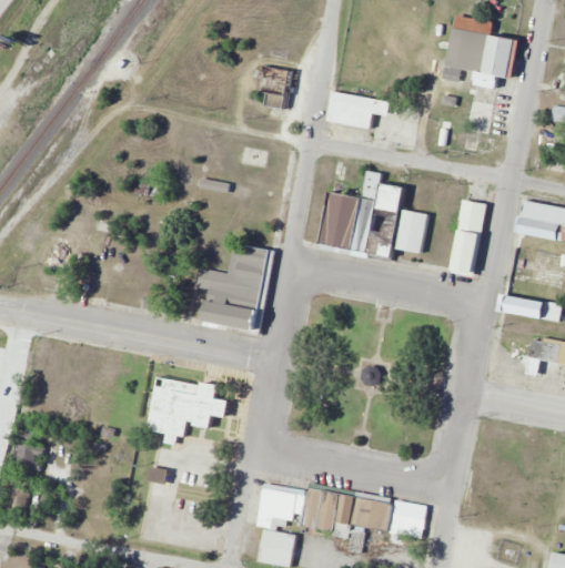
[(483,37),(512,42),(505,79),(476,73),(483,37)]
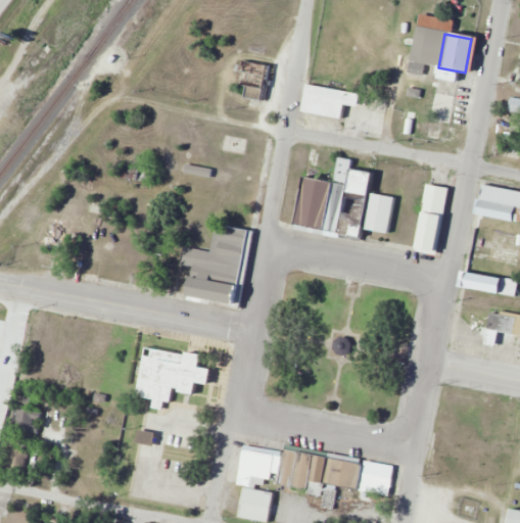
[(267,65),(241,61),(238,86),(246,87),(244,98),(262,101),(267,65)]
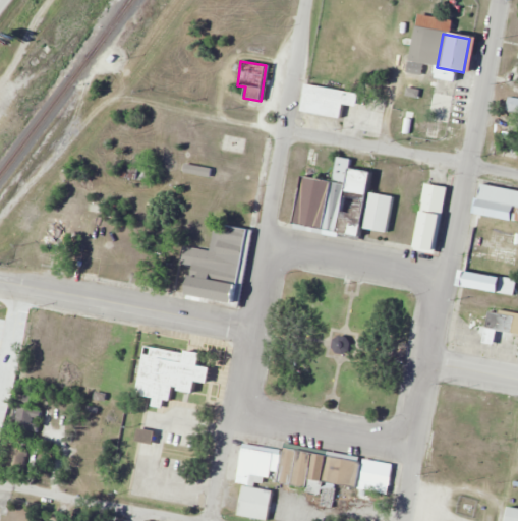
[(357,94),(303,85),(299,112),(340,118),(342,105),(355,107),(357,94)]
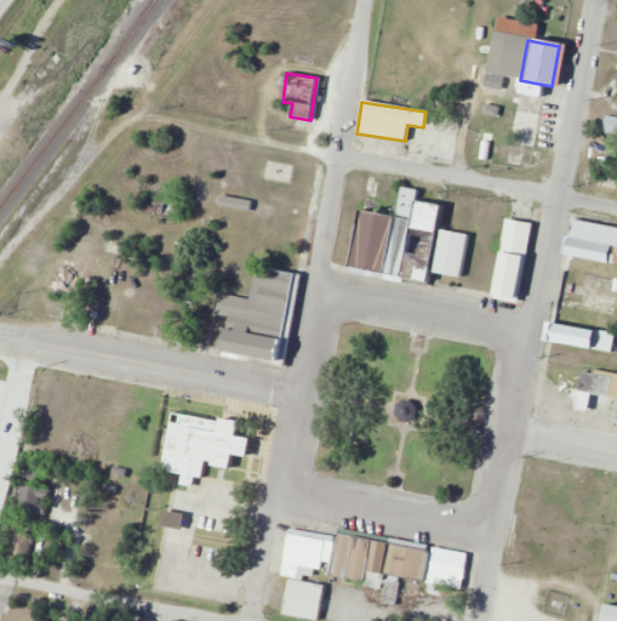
[(616,117),(599,117),(599,159),(616,159),(616,117)]
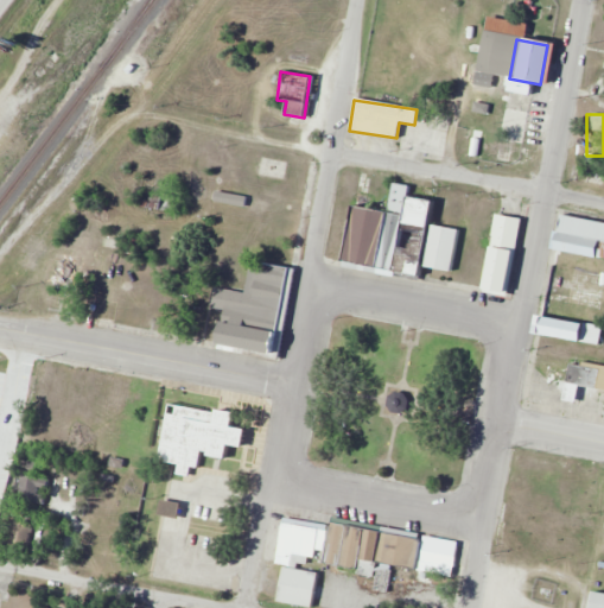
[(476,160),(482,133),(465,130),(459,157),(476,160)]
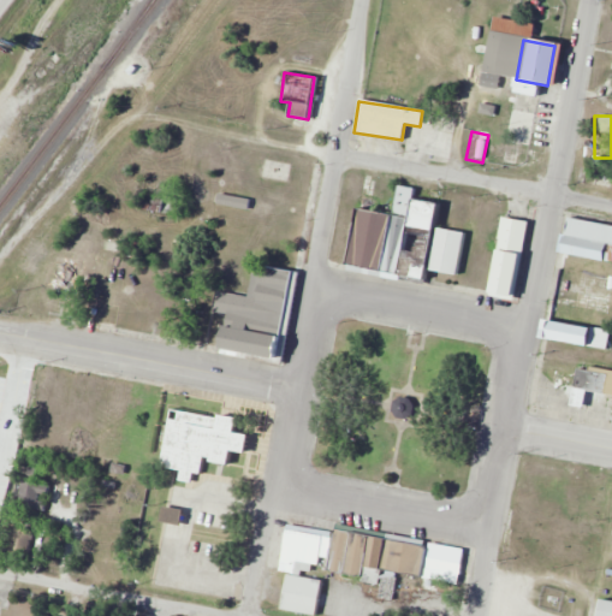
[(392,194),(393,183),(413,187),(410,197),(439,203),(435,221),(426,279),(346,264),(357,207),(388,213),(392,194)]
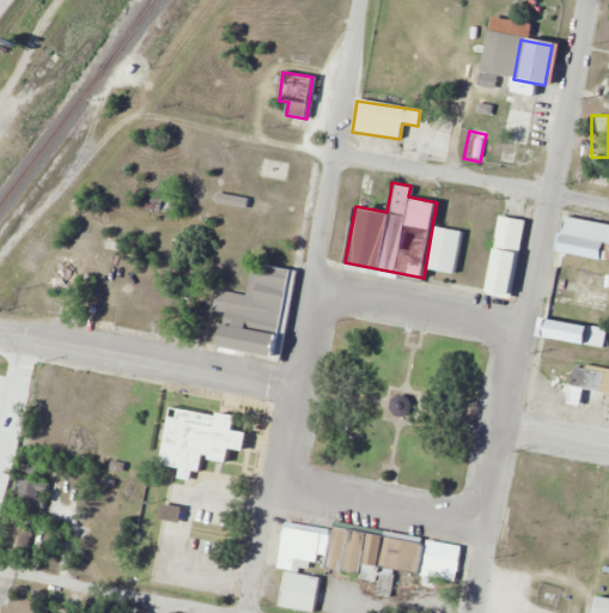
[(494,213),(524,219),(510,297),(480,292),(494,213)]
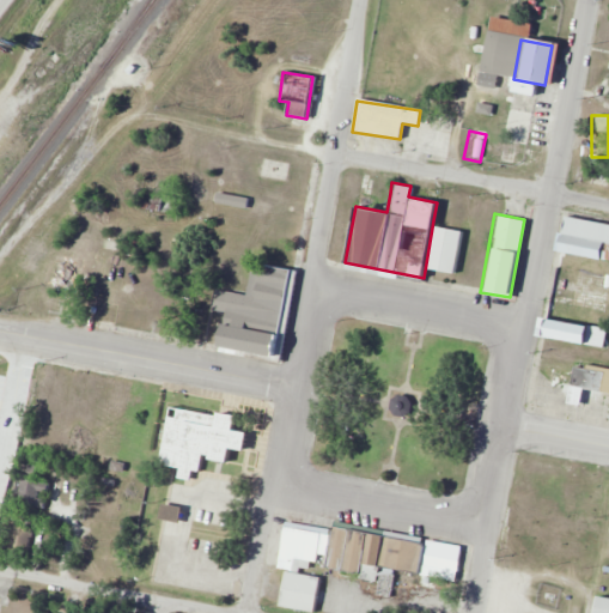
[(564,214),(608,222),(608,261),(556,252),(564,214)]
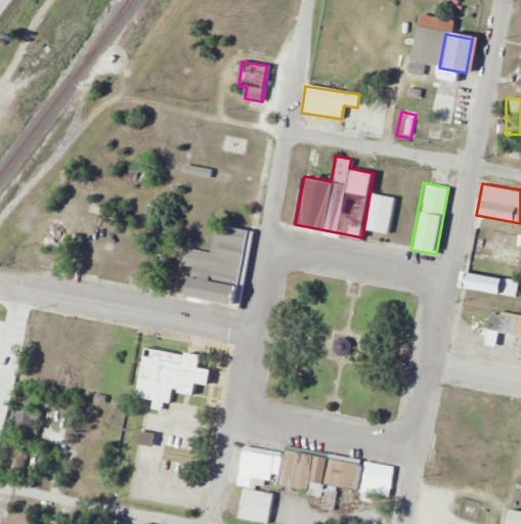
[(61,225),(47,222),(41,249),(55,252),(61,225)]
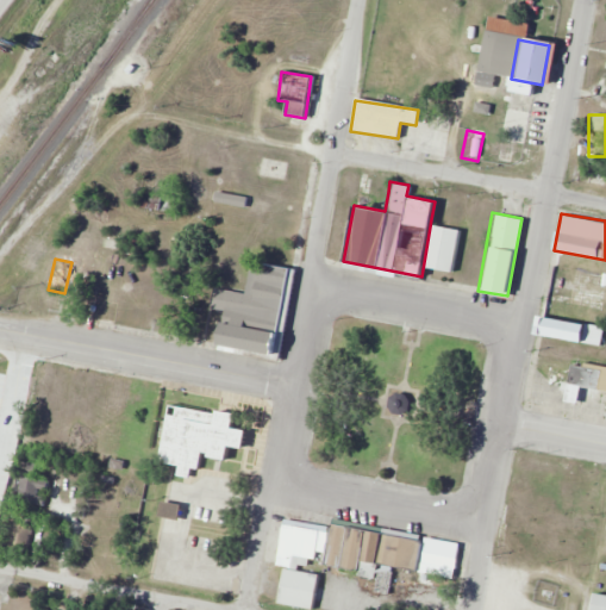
[(224,307),(205,304),(208,287),(227,291),(242,293),(248,261),(287,268),(272,353),(232,346),(217,342),(224,307)]
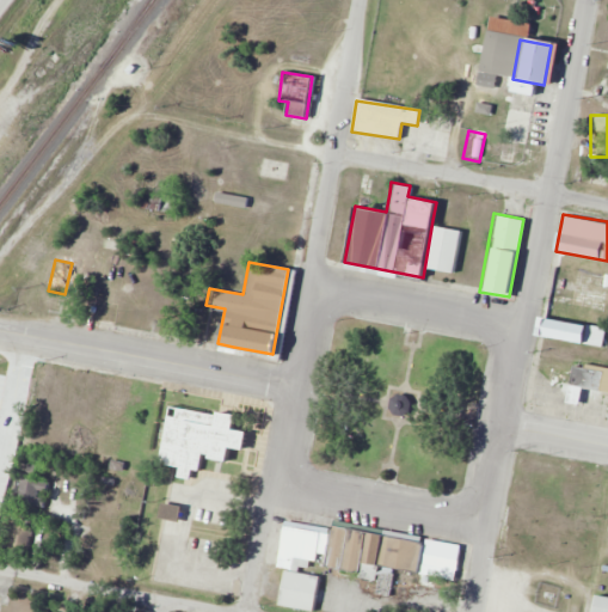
[(587,307),(545,300),(539,337),(600,347),(602,329),(584,325),(587,307)]
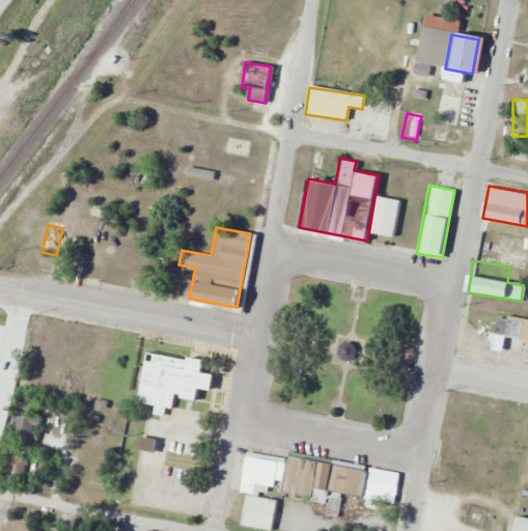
[(505,338),(521,340),(523,322),(496,318),(493,350),(503,352),(505,338)]
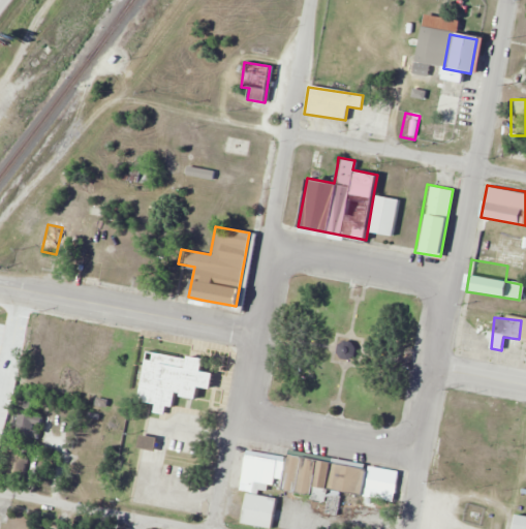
[(337,341),(337,358),(354,358),(354,341),(337,341)]
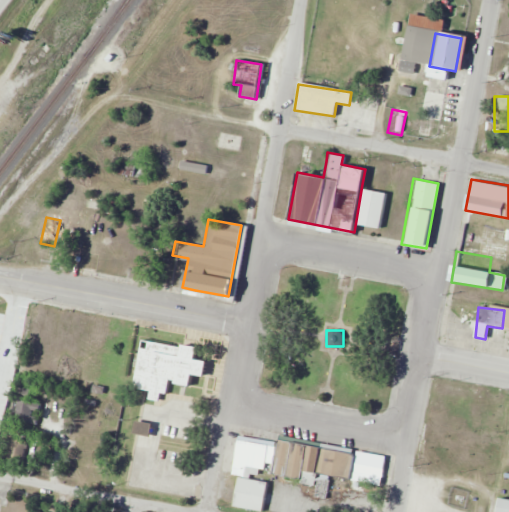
[(176,379),(167,378),(164,392),(160,391),(159,400),(147,398),(149,389),(133,386),(135,372),(141,340),(182,347),(182,344),(197,346),(194,359),(206,361),(203,375),(192,373),(190,385),(175,382),(176,379)]
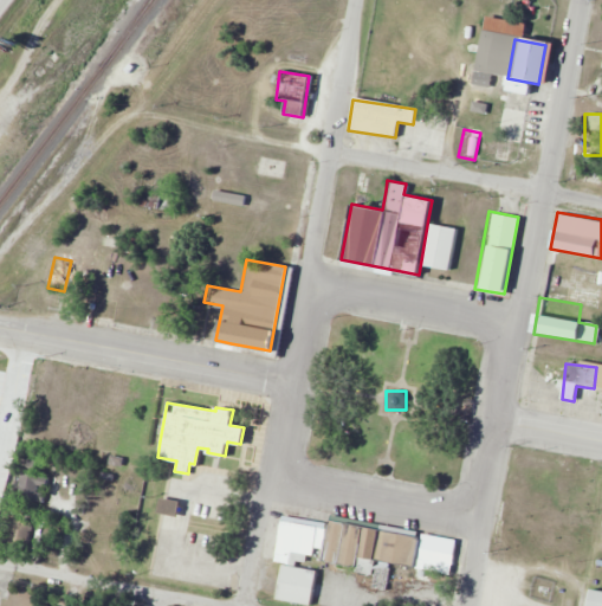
[(40,503),(45,477),(14,471),(10,497),(40,503)]
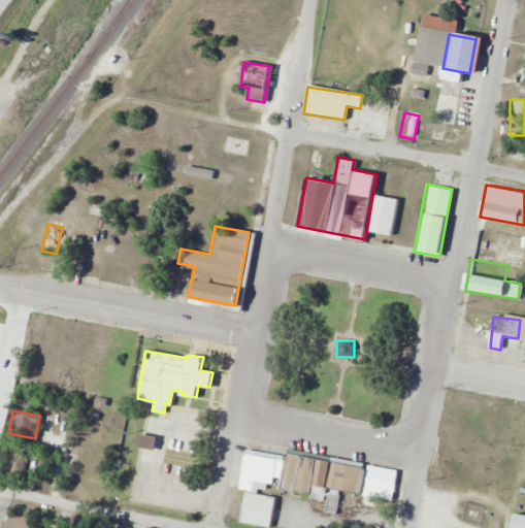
[(155,435),(138,434),(138,448),(155,449),(155,435)]
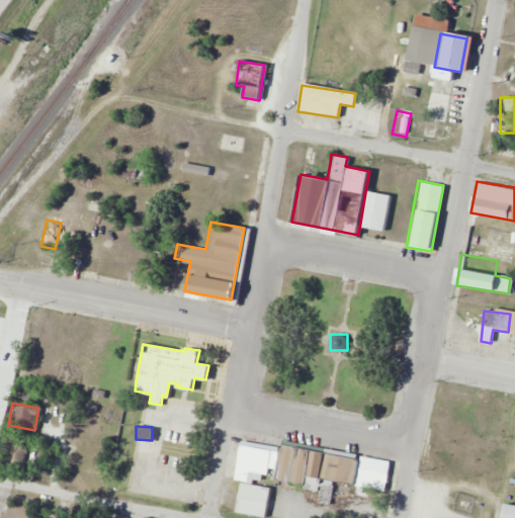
[(276,470),(281,443),(357,457),(352,483),(352,485),(318,479),(317,486),(316,492),(302,489),(303,484),(275,479),(276,470)]
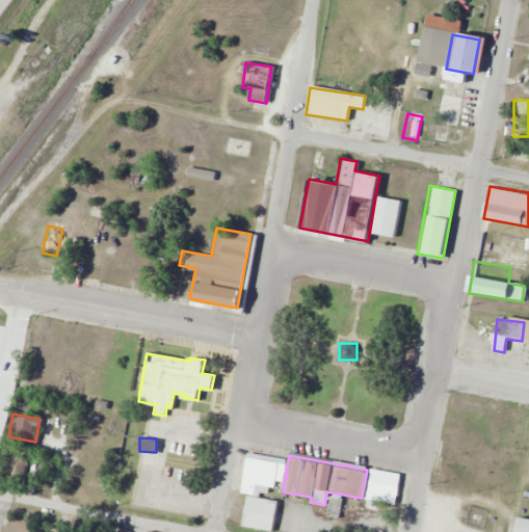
[(287,463),(281,499),(239,491),(245,456),(287,463)]
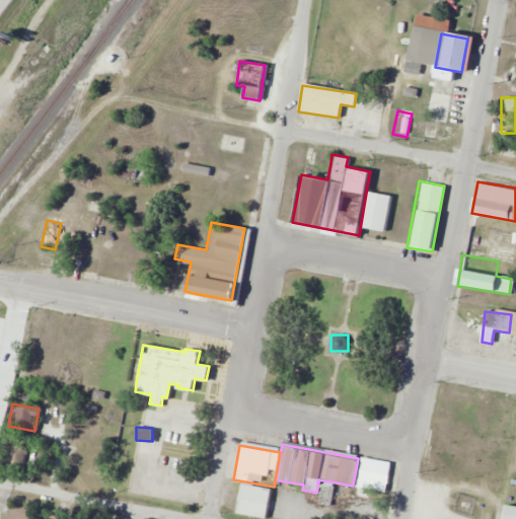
[(358,458),(389,463),(384,490),(353,484),(358,458)]
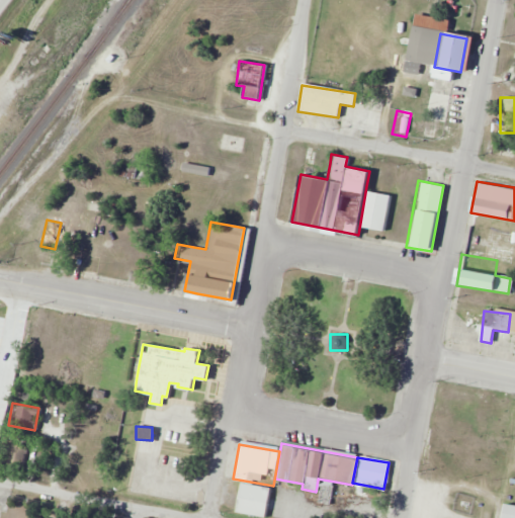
[(240,482),(270,488),(264,517),(234,511),(240,482)]
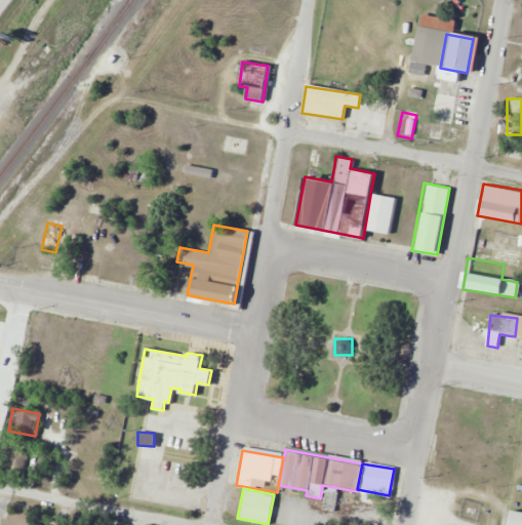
[(321,510),(333,512),(337,492),(325,490),(321,510)]
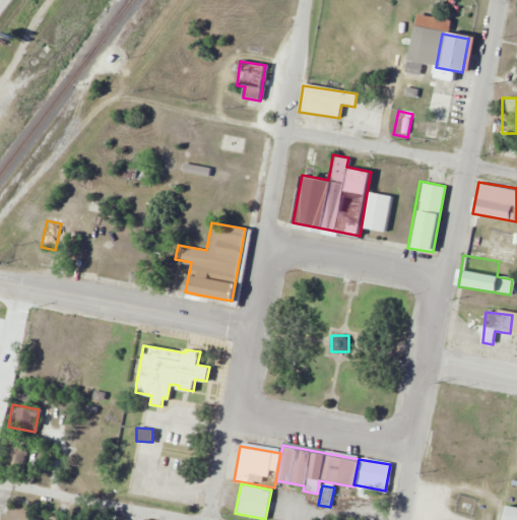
[(496,519),(499,506),(516,509),(516,519),(496,519)]
